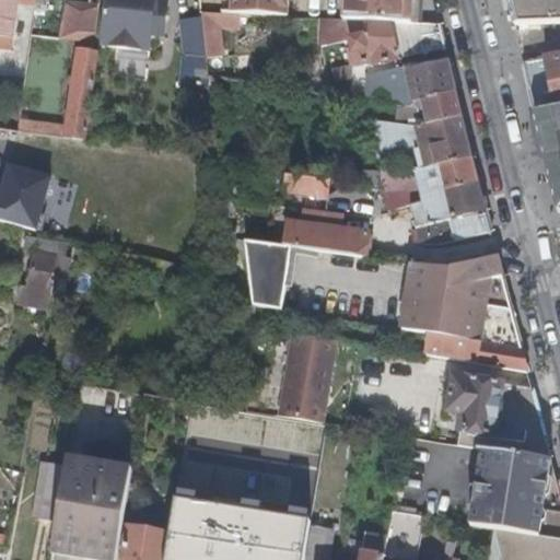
[(0,0),(0,36),(12,38),(16,2),(36,6),(36,0),(0,0)]
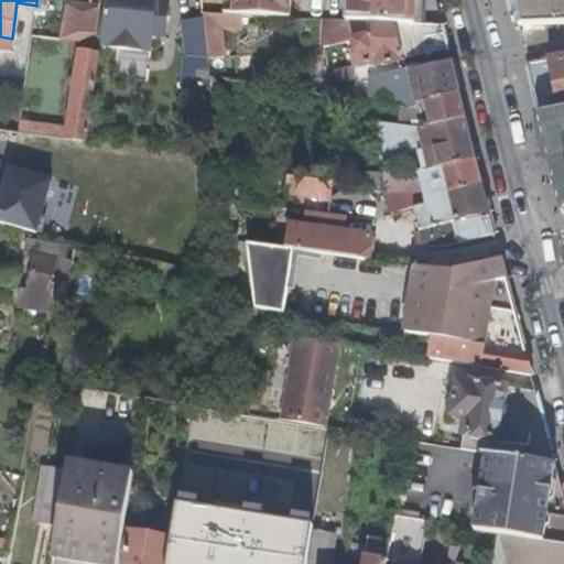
[(108,0),(104,45),(154,52),(158,17),(172,18),(173,0),(108,0)]
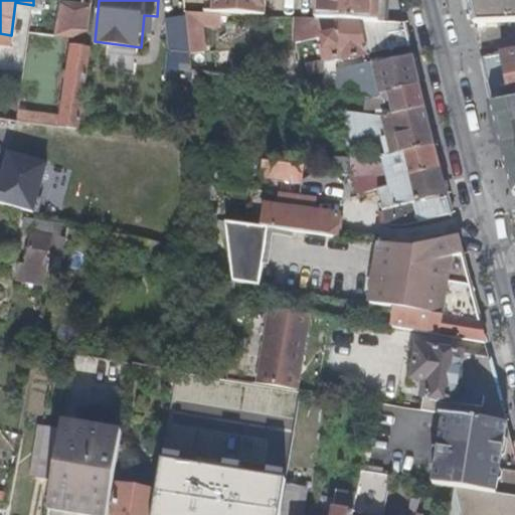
[(212,0),(211,12),(264,15),(264,0),(212,0)]
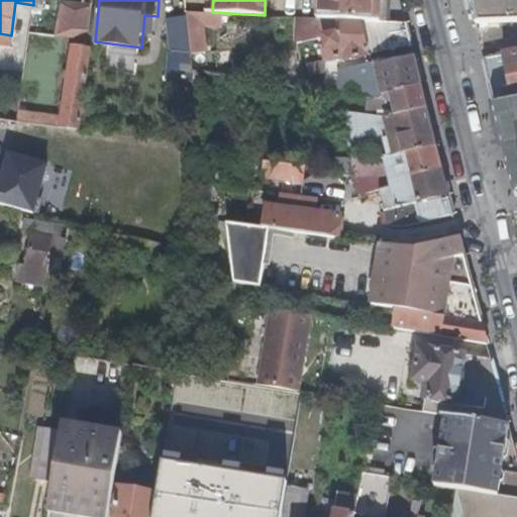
[(316,0),(315,18),(389,22),(389,0),(316,0)]
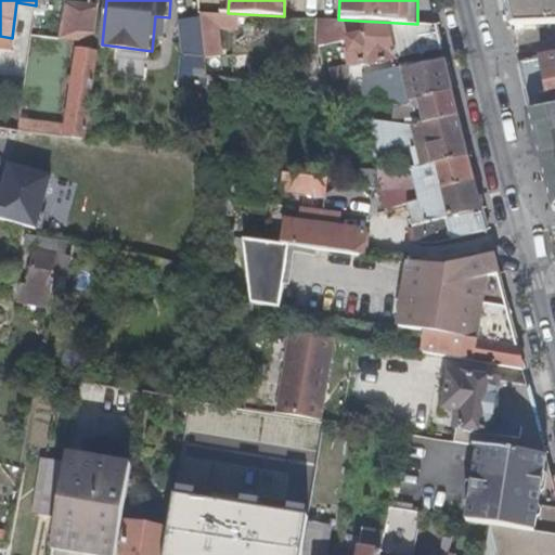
[(554,0),(506,0),(513,26),(554,24),(554,0)]
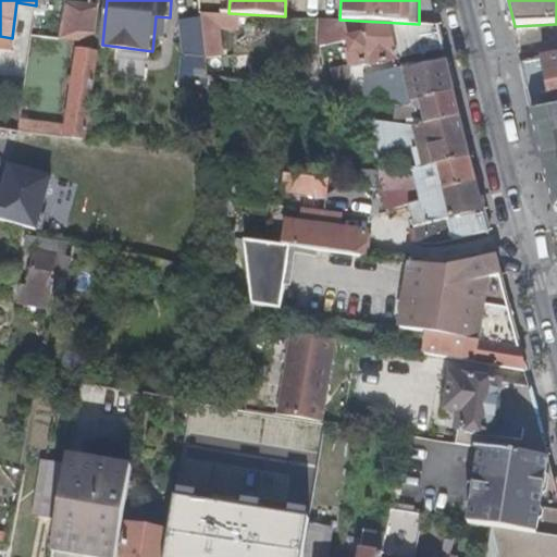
[(183,3),(190,37),(205,37),(202,12),(201,1),(183,3)]
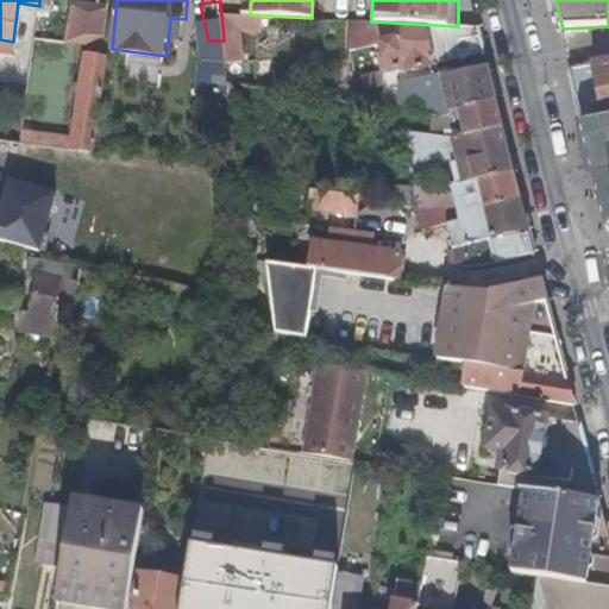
[(73,4),(67,44),(87,46),(106,30),(110,7),(73,4)]
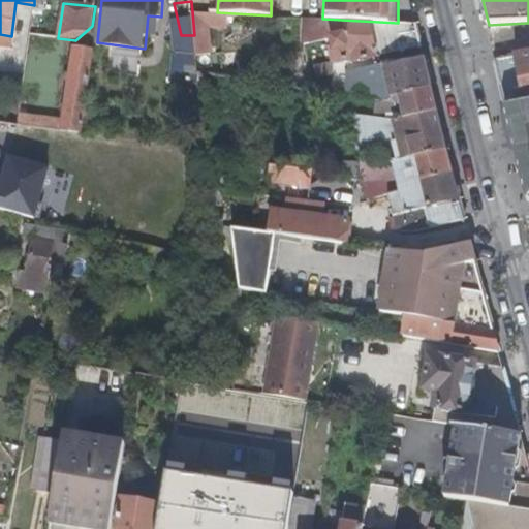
[(369,59),(423,47),(417,23),(398,23),(322,19),(309,18),(312,43),(332,39),(334,48),(331,49),(333,60),(343,57),(360,60),(361,58),(369,59)]
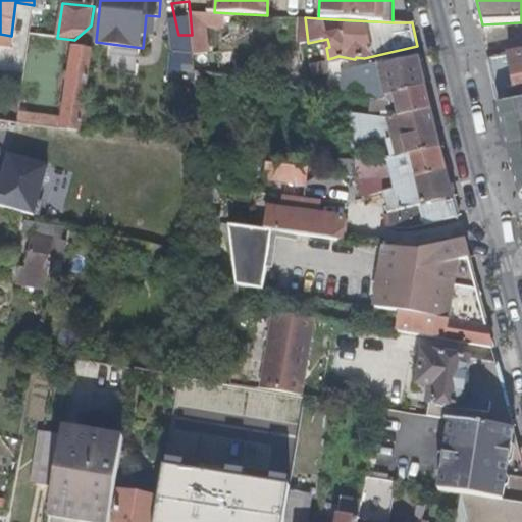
[(192,35),(194,56),(208,55),(206,34),(192,35)]
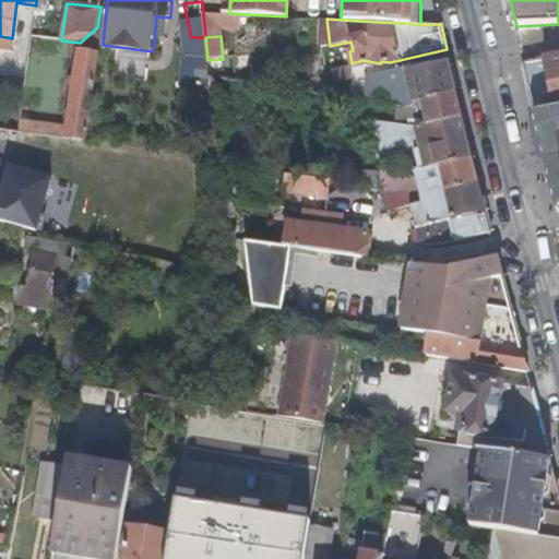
[(187,73),(210,73),(207,60),(205,37),(191,37),(191,46),(181,47),(180,55),(188,56),(187,73)]
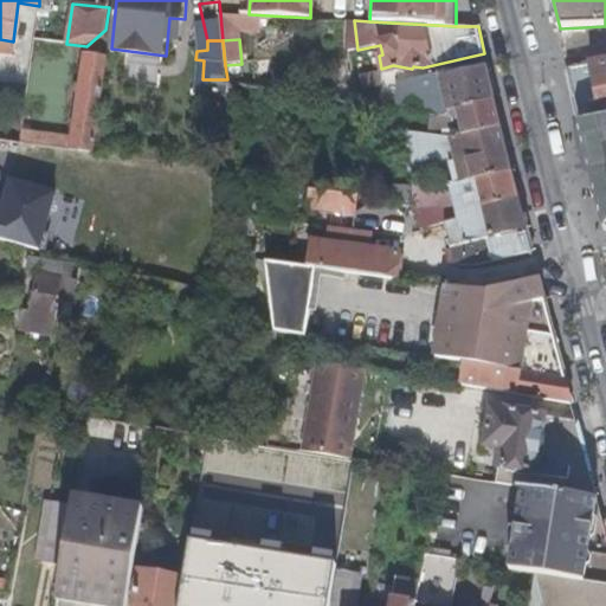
[(21,142),(90,150),(107,55),(85,52),(71,136),(31,133),(21,133),(21,142)]
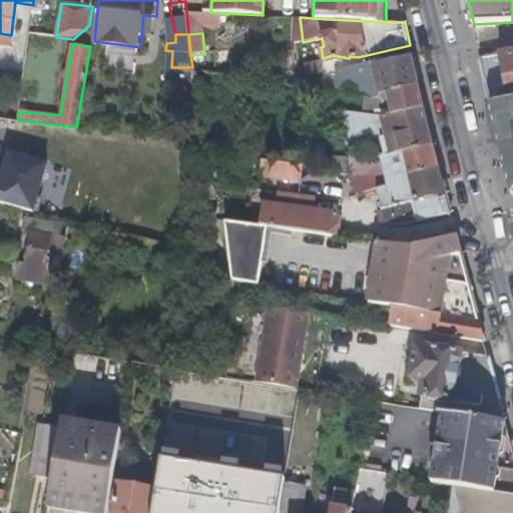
[(512,52),(482,57),(492,97),(512,96),(512,52)]
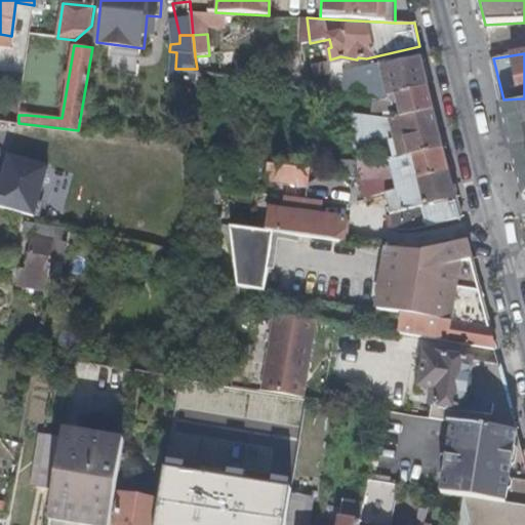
[(396,93),(429,86),(421,55),(384,64),(384,68),(367,74),(374,99),(392,104),(398,103),(396,93)]
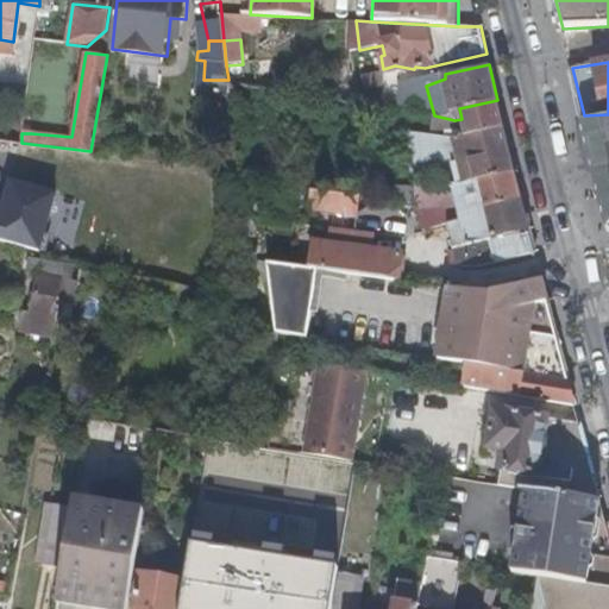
[(458,182),(514,171),(497,100),(459,108),(462,119),(465,135),(454,137),(460,157),(453,159),(458,182)]
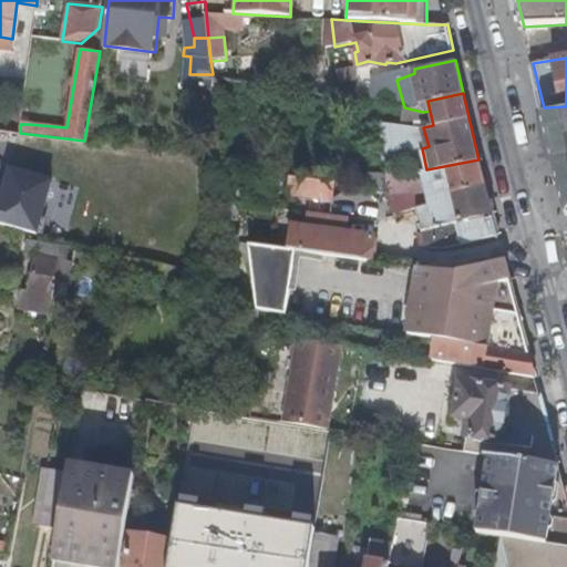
[(566,106),(544,107),(545,117),(566,219),(566,218),(566,106)]
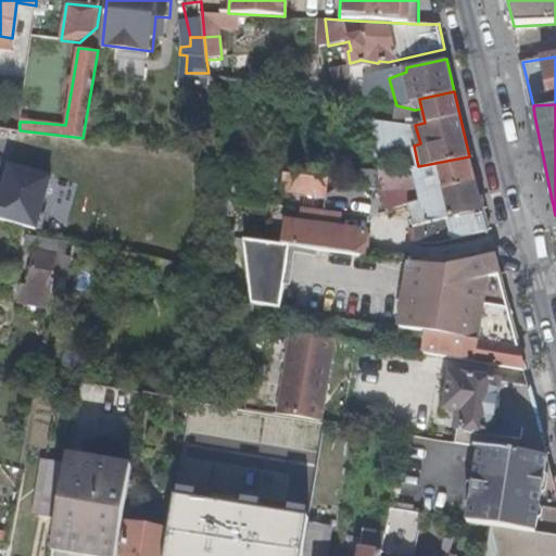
[(20,122),(28,122),(30,110),(22,109),(20,122)]
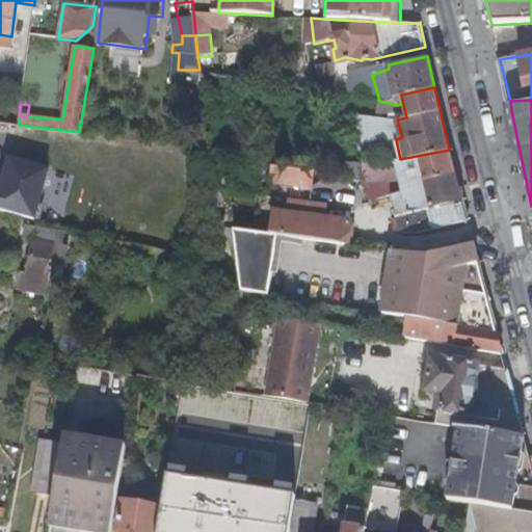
[(435,228),(467,220),(449,150),(400,159),(362,158),(362,177),(364,192),(396,188),(398,193),(392,195),(397,214),(420,209),(422,215),(409,220),(413,236),(435,231),(435,228)]
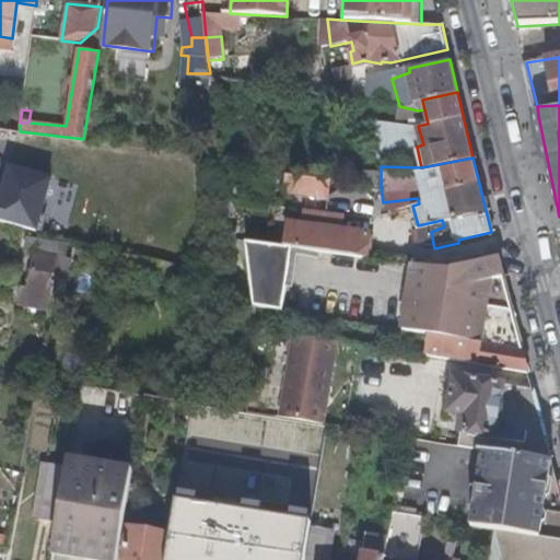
[(51,178),(7,166),(0,191),(0,221),(39,231),(51,178)]
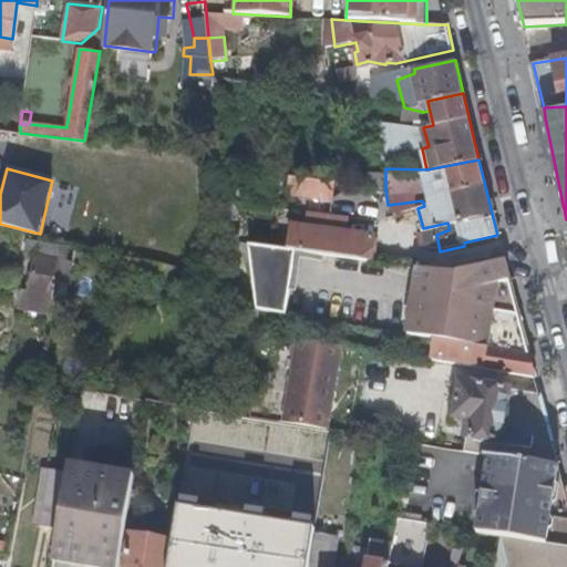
[(329,198),(331,181),(286,175),(285,193),(329,198)]
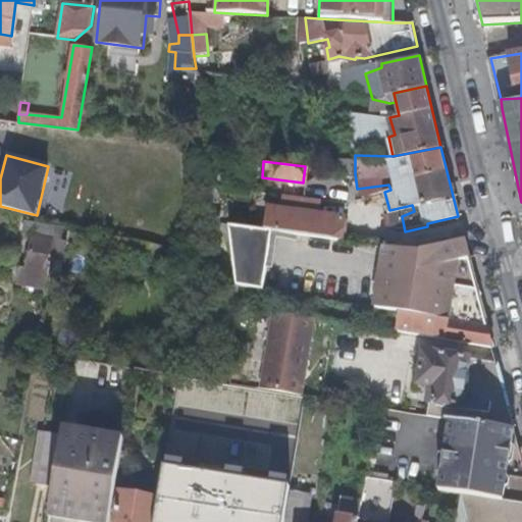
[(272,229),(342,239),(346,217),(317,213),(319,201),(283,197),(283,208),(269,206),(266,228),(272,229)]
